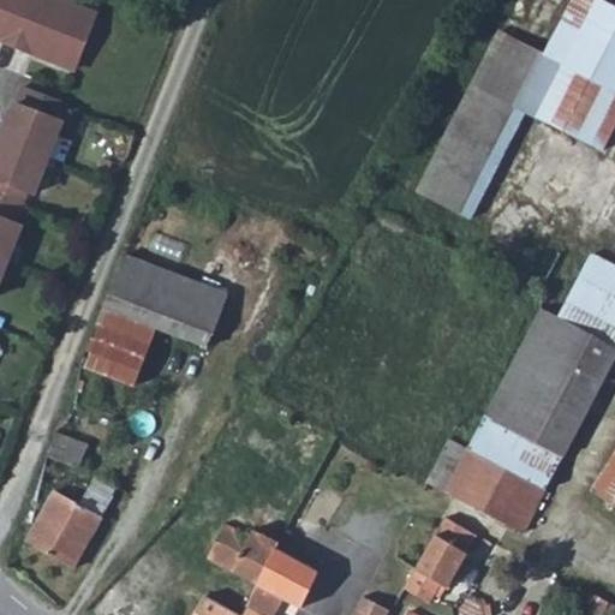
[(59,0),(0,0),(0,39),(75,70),(95,13),(59,0)]
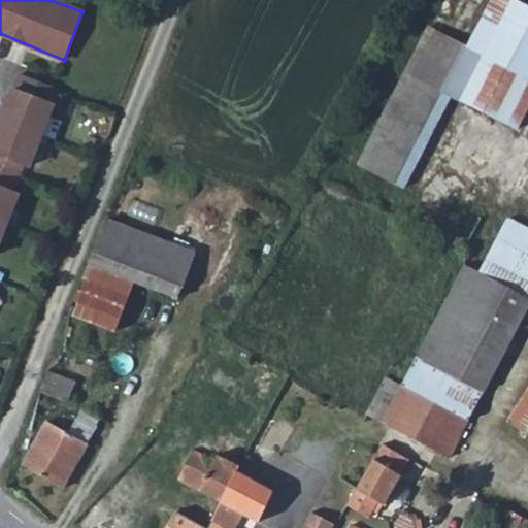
[(527,0),(480,0),(437,71),(449,77),(513,113),(527,86),(527,0)]
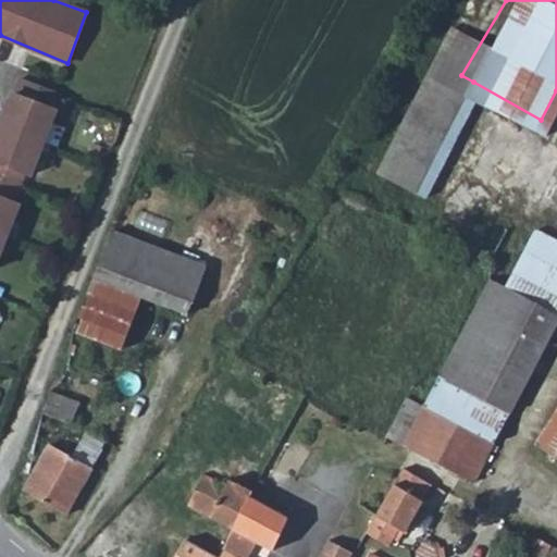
[(420,176),(473,82),(461,75),(421,51),(367,147),(420,176)]
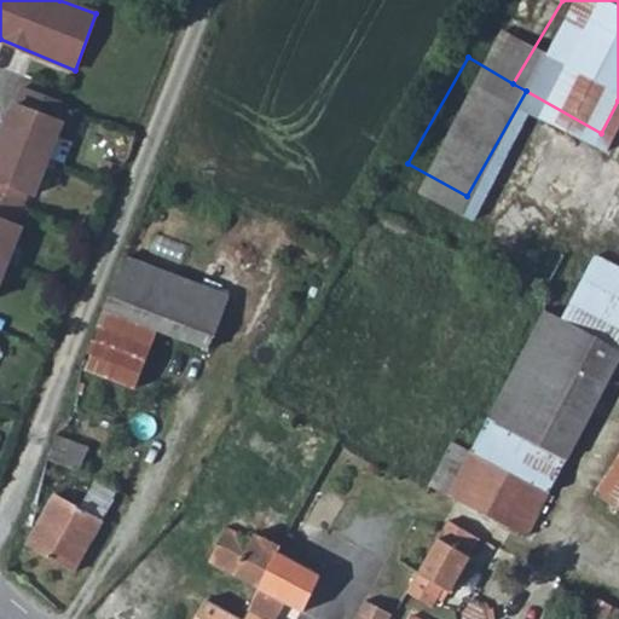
[(0,137),(0,289),(22,232),(11,227),(25,192),(35,196),(63,123),(55,119),(59,104),(18,90),(0,137)]
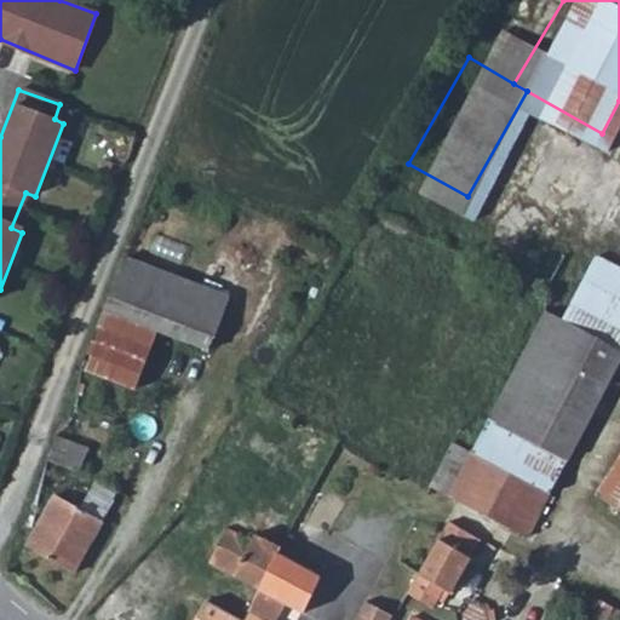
[(132,230),(124,253),(173,271),(183,247),(132,230)]
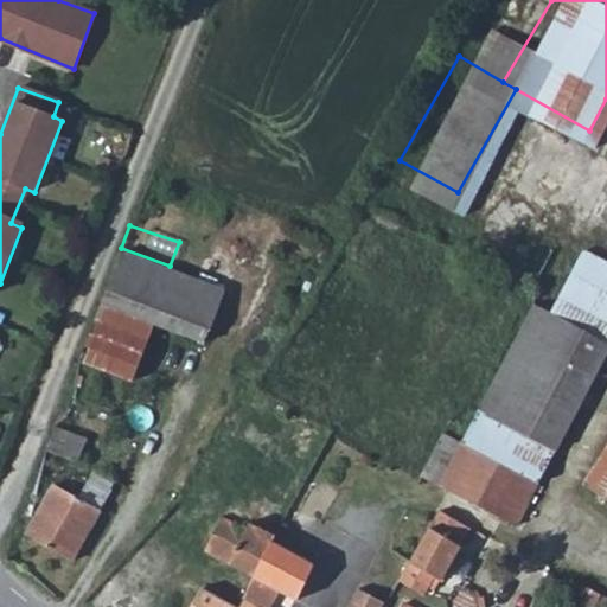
[(121,248),(102,300),(107,301),(161,320),(209,338),(228,285),(170,266),(121,248)]
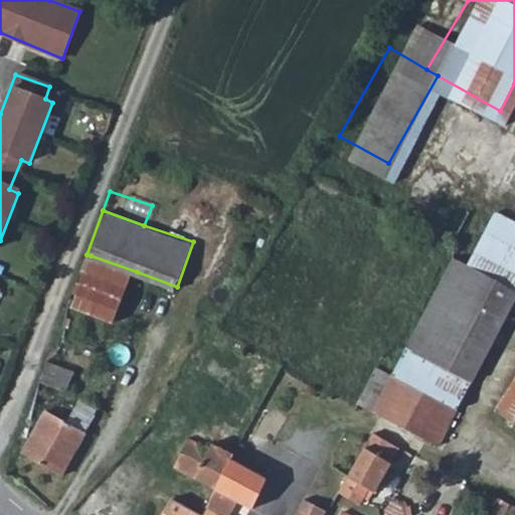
[(509,290),(514,279),(514,222),(495,211),(465,265),(509,290)]
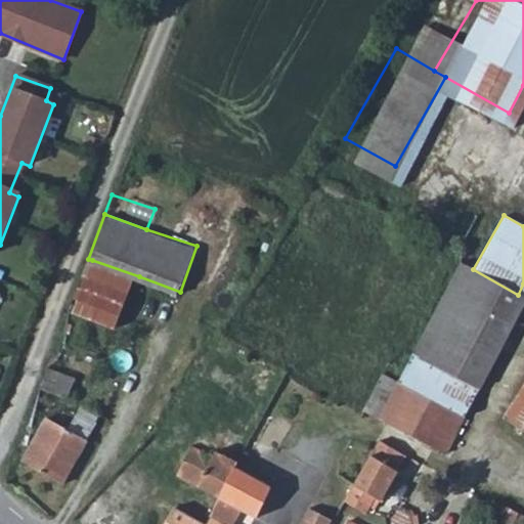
[(139,276),(92,260),(72,311),(118,329),(139,276)]
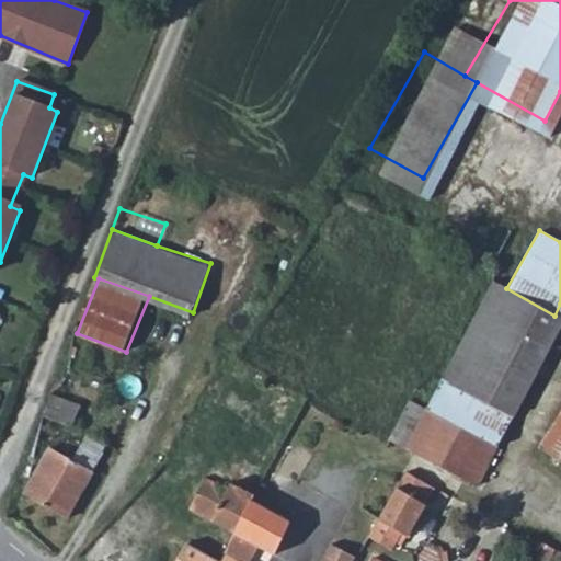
[(506,288),(492,281),(435,380),(505,420),(560,320),(560,319),(554,316),(506,288)]
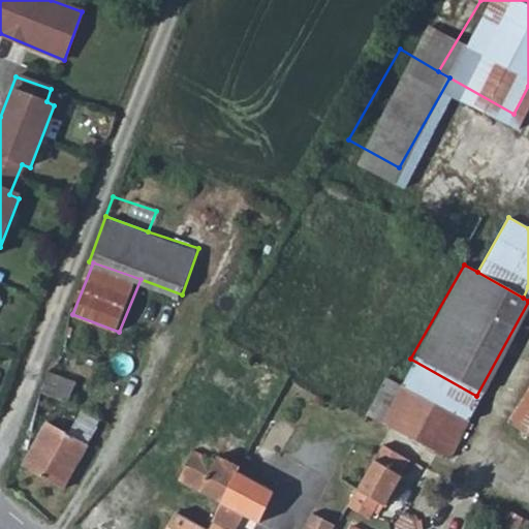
[(476,396),(410,359),(397,382),(463,418),(476,396)]
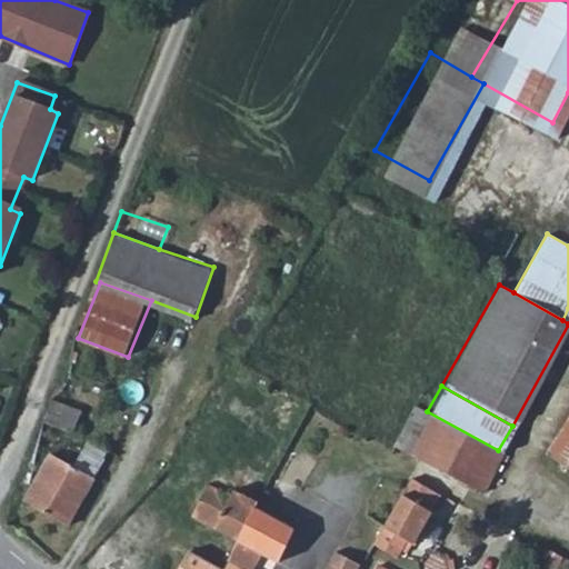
[(551,441),(568,408),(568,387),(538,432),(551,441)]
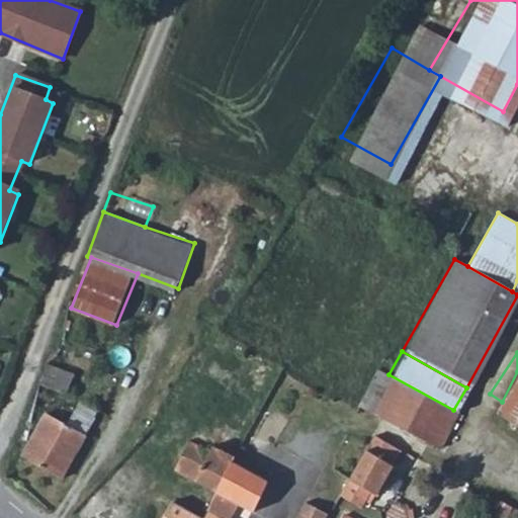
[(64,393),(70,374),(47,365),(38,383),(64,393)]
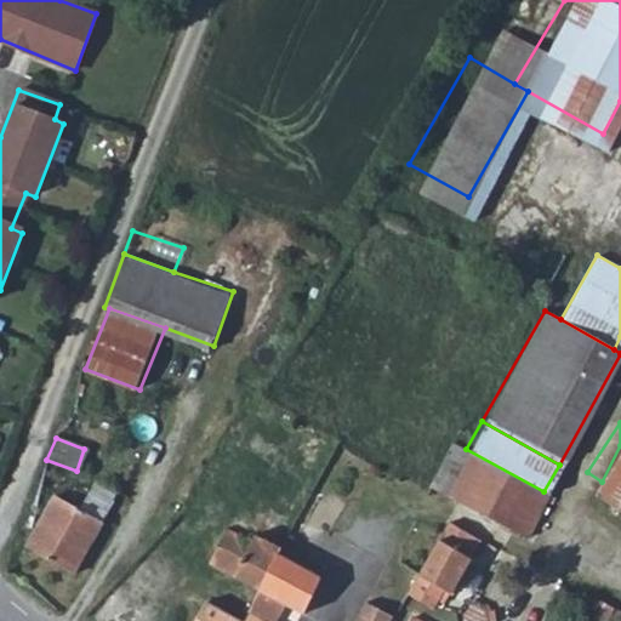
[(620,445),(602,482),(620,494),(620,445)]
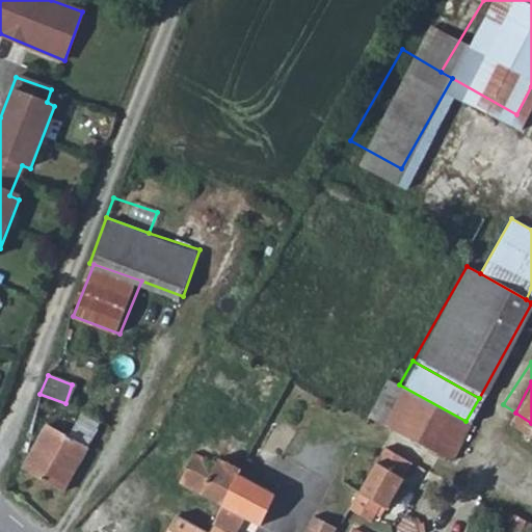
[(466,421),(399,384),(375,426),(442,463),(466,421)]
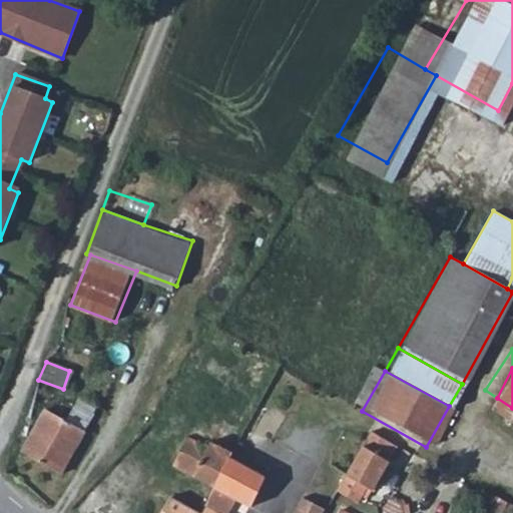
[(61,473),(84,432),(48,412),(25,452),(61,473)]
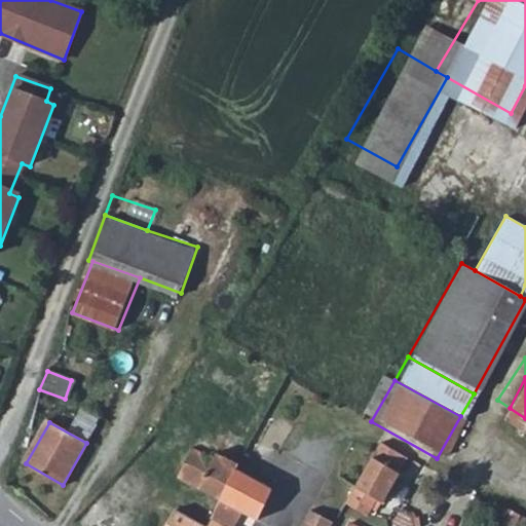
[(178,437),(172,450),(165,463),(202,484),(217,459),(221,450),(198,440),(195,446),(178,437)]
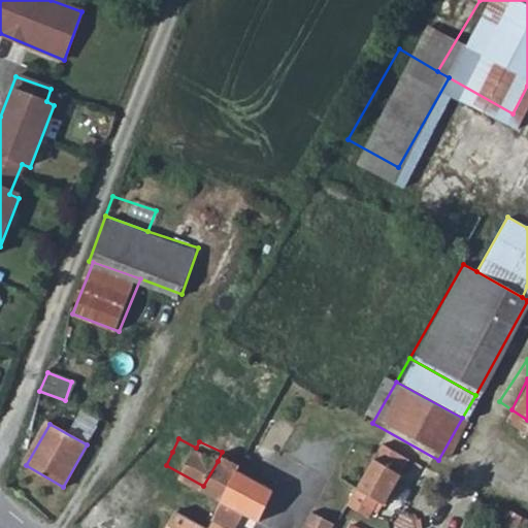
[(391,474),(402,456),(376,440),(339,501),(364,517),(369,506),(377,512),(397,479),(391,474)]
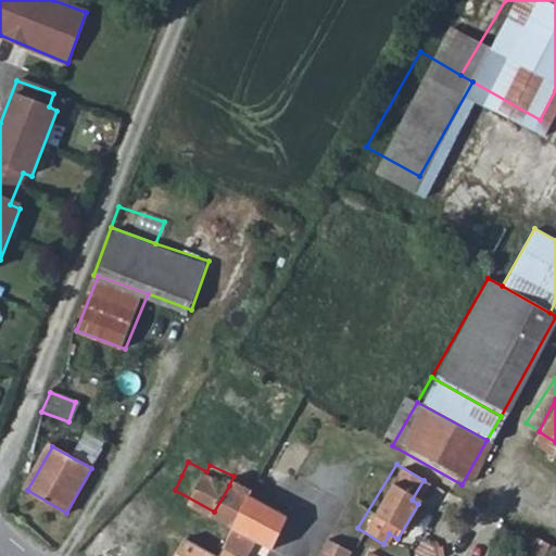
[(229,485),(214,512),(238,525),(255,534),(270,506),(229,485)]
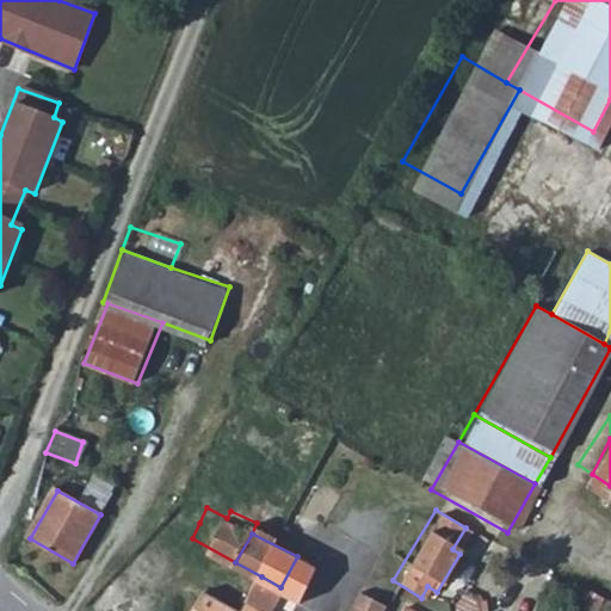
[(261,576),(235,562),(224,579),(250,594),(261,576)]
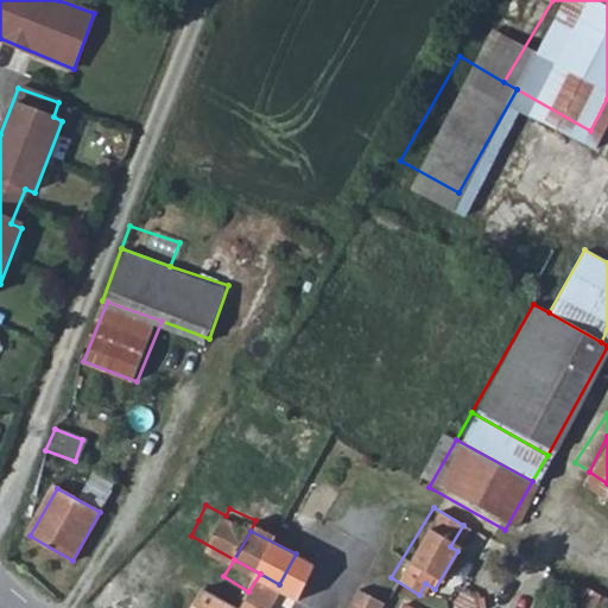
[(606,587),(569,570),(562,584),(600,601),(606,587)]
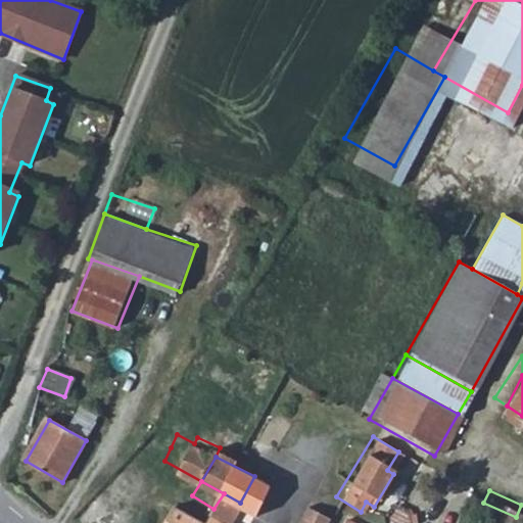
[(163,492),(144,522),(227,522),(230,519),(214,509),(192,495),(185,508),(163,492)]
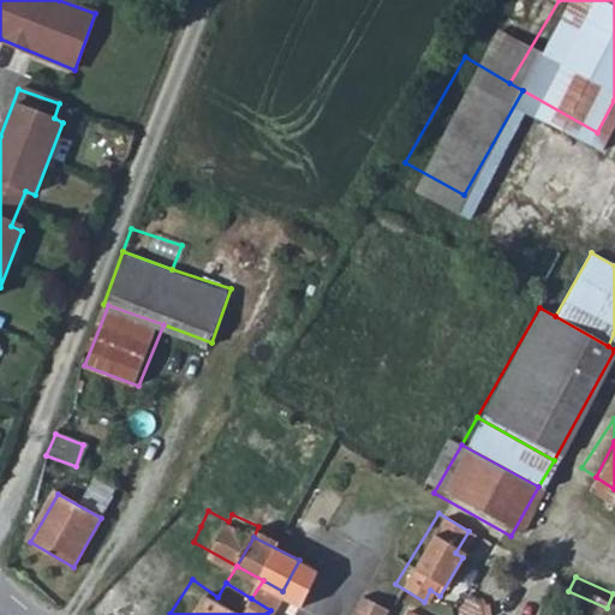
[(354,595),(342,614),(378,614),(381,610),(354,595)]
